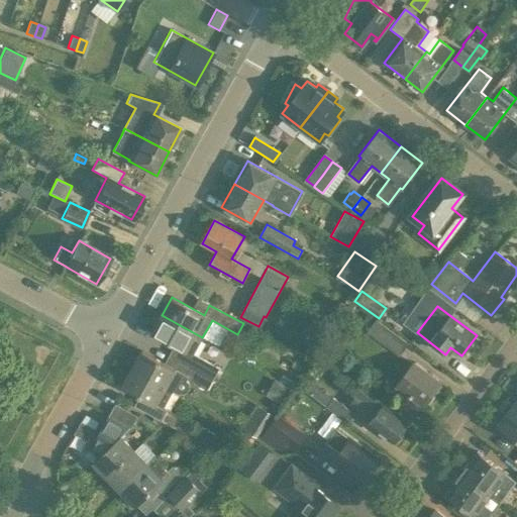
[(151,333),(175,345),(170,354),(214,380),(220,370),(197,356),(196,358),(192,355),(202,337),(162,315),(151,333)]
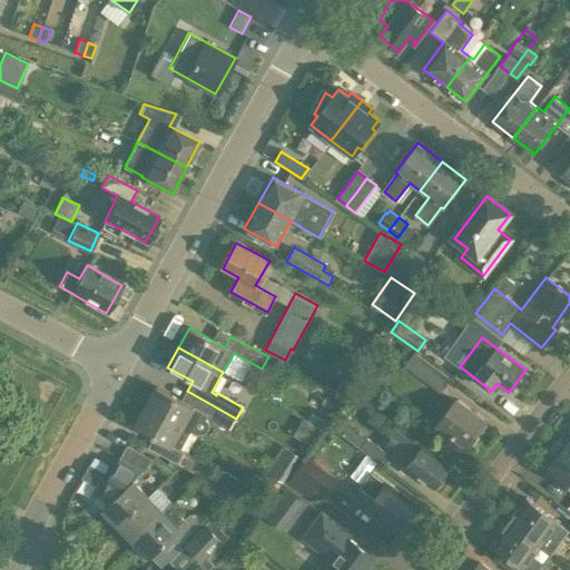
[(450,379),(428,362),(414,354),(404,366),(440,393),(450,379)]
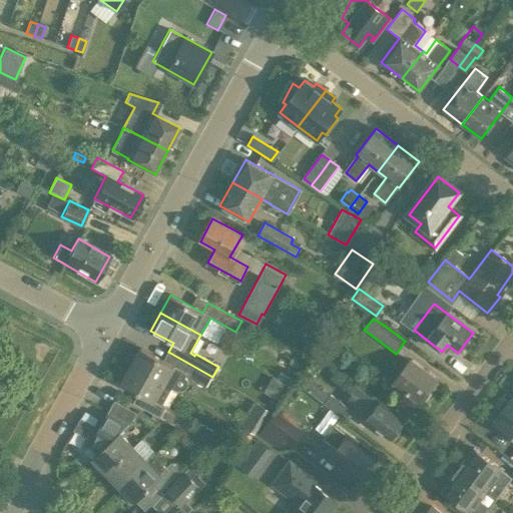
[(205,389),(212,377),(168,352),(163,361),(141,348),(131,366),(164,385),(169,387),(170,386),(174,386),(178,384),(180,381),(180,376),(177,373),(178,371),(186,376),(185,378),(205,389)]
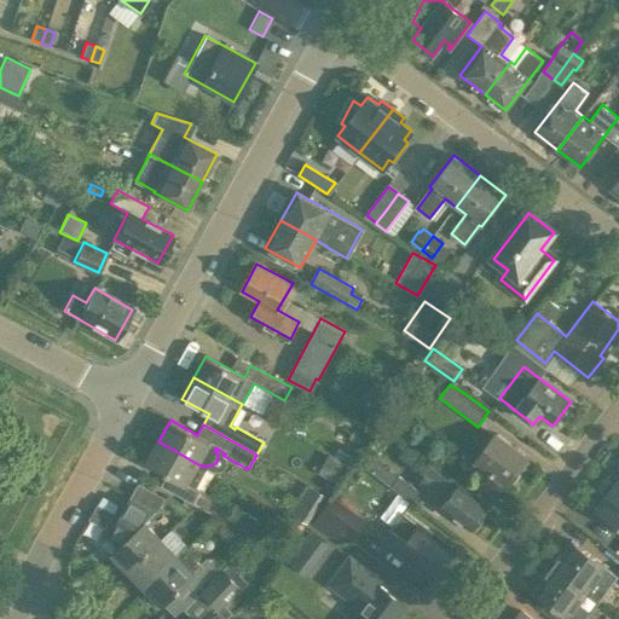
[(528,458),(496,433),(475,461),(508,486),(528,458)]
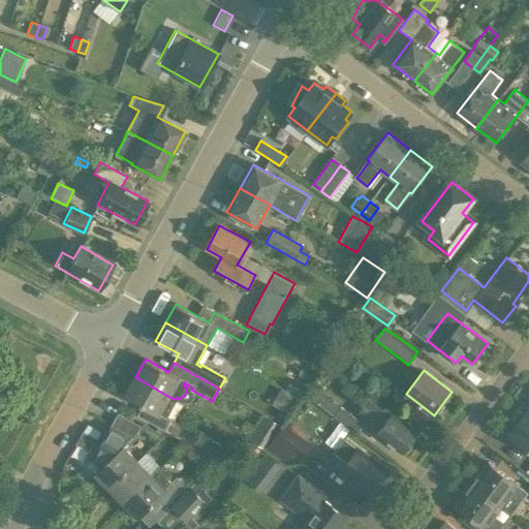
[(159,415),(153,425),(197,449),(204,439),(192,433),(193,432),(160,413),(169,397),(135,377),(124,397),(159,415)]
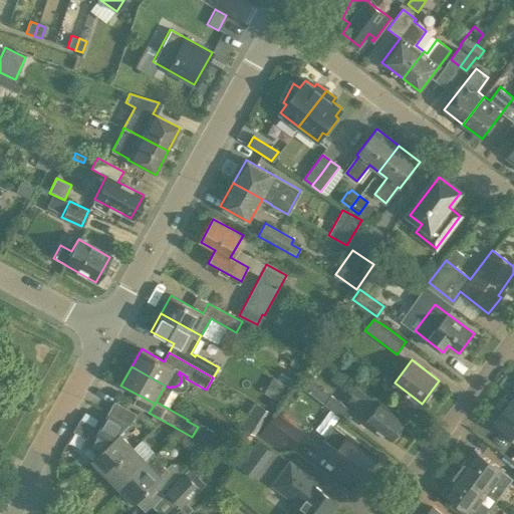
[(288,386),(292,379),(287,376),(281,372),(277,378),(283,381),(288,386)]
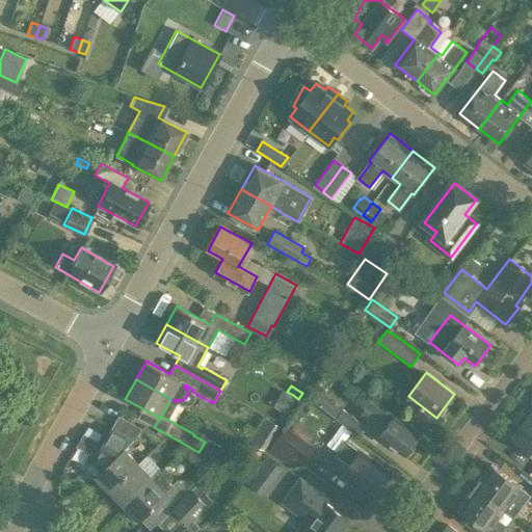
[(311,386),(302,396),(353,432),(361,422),(311,386)]
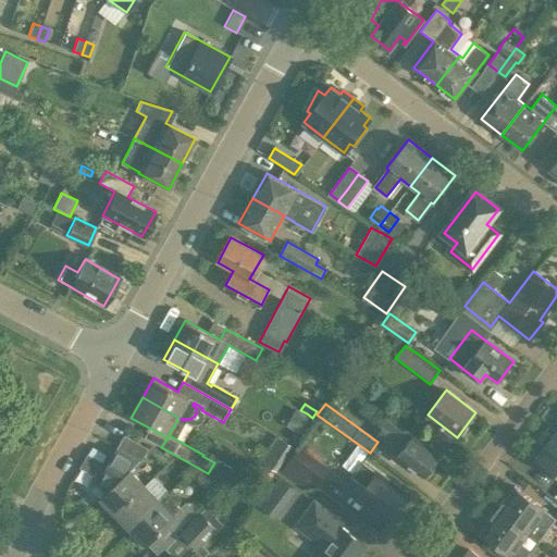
[(390,417),(376,436),(399,453),(396,457),(424,478),(442,455),(390,417)]
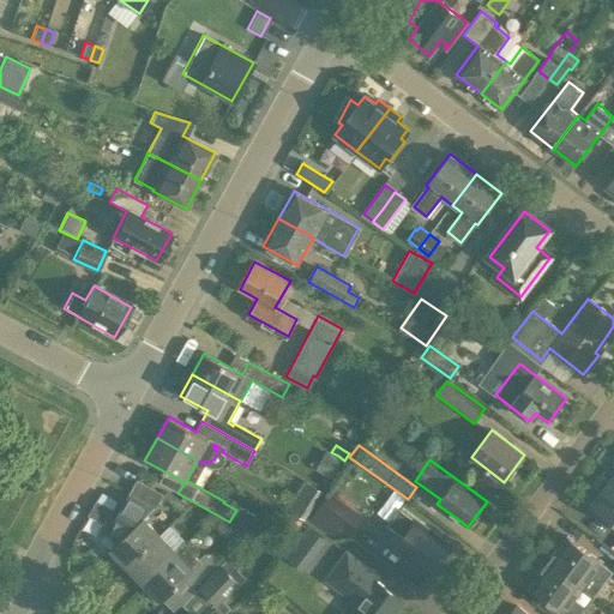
[(613,476),(593,505),(607,516),(602,521),(613,528),(613,476)]
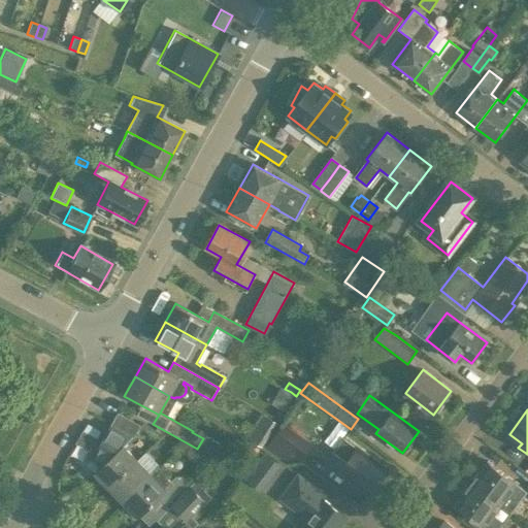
[(118,413),(110,425),(133,437),(140,425),(118,413)]
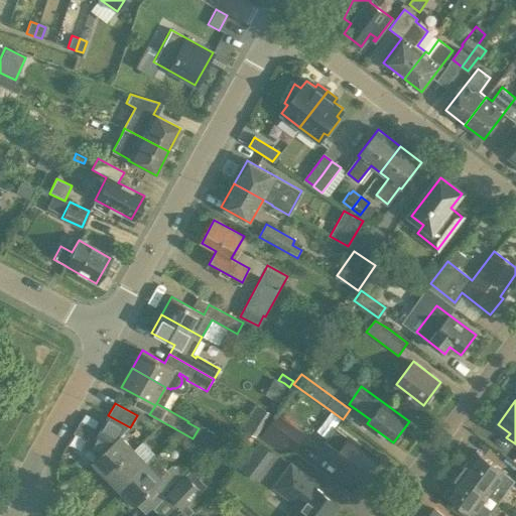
[(271,412),(257,403),(242,427),(255,436),(271,412)]
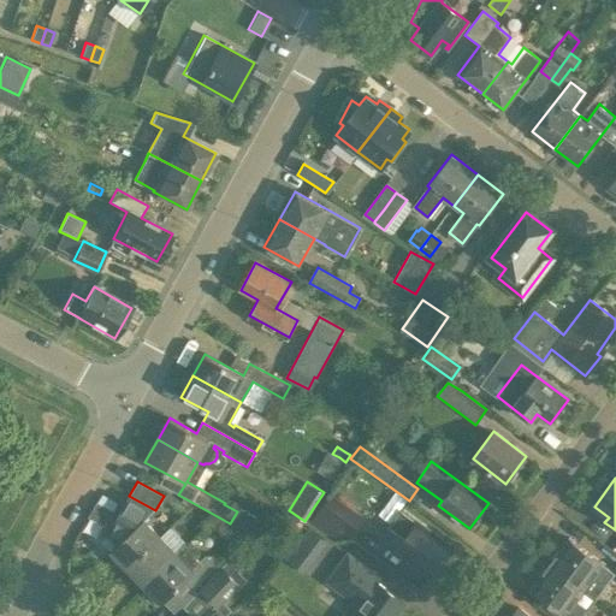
[(350,535),(363,519),(327,491),(311,520),(335,538),(342,529),(350,535)]
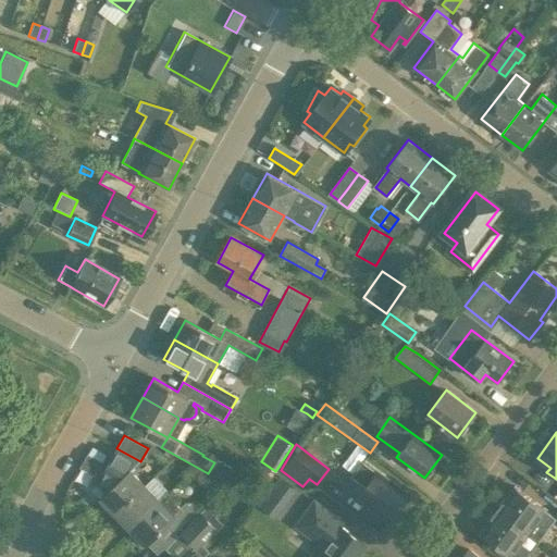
[(100,498),(116,515),(146,486),(134,473),(140,461),(116,448),(96,484),(106,493),(100,498)]
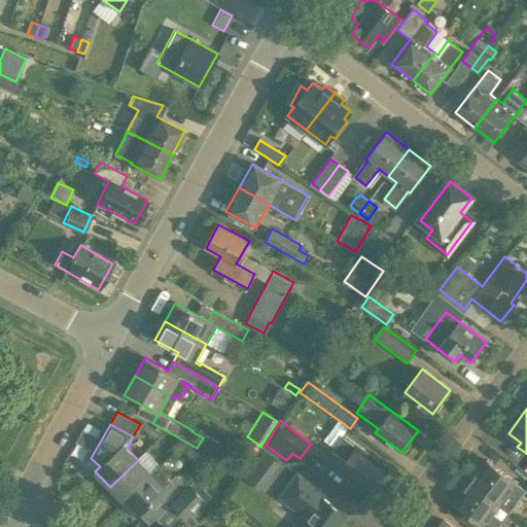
[(375,489),(379,484),(378,481),(386,468),(344,437),(332,452),(346,461),(340,469),(370,492),(372,489),(375,489)]
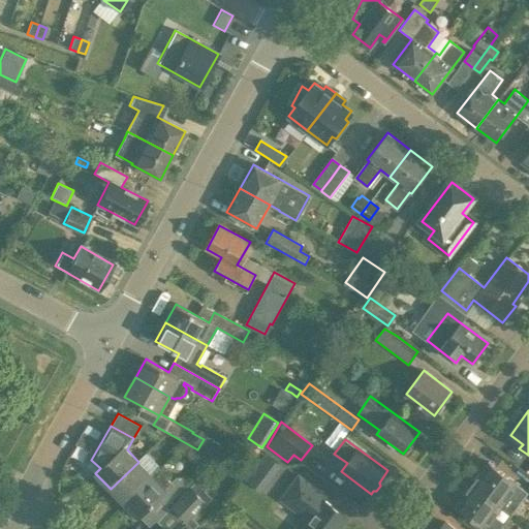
[(147,454),(138,462),(111,489),(124,502),(152,475),(159,467),(147,454)]
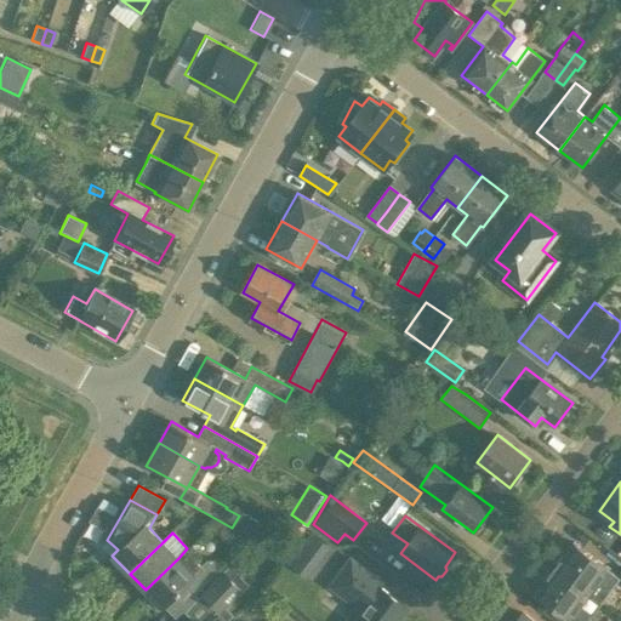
[(602,603),(610,591),(620,579),(608,569),(609,568),(575,542),(567,554),(563,554),(557,562),(558,567),(556,569),(602,603)]
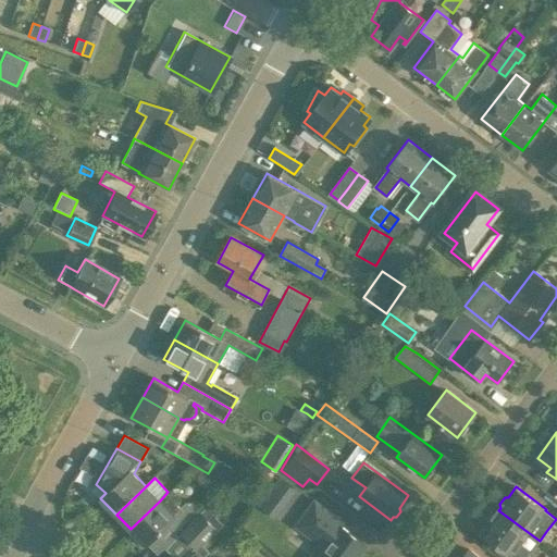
[(168,492),(160,500),(131,529),(147,546),(162,531),(170,540),(192,518),(183,509),(182,510),(176,505),(178,503),(168,492)]
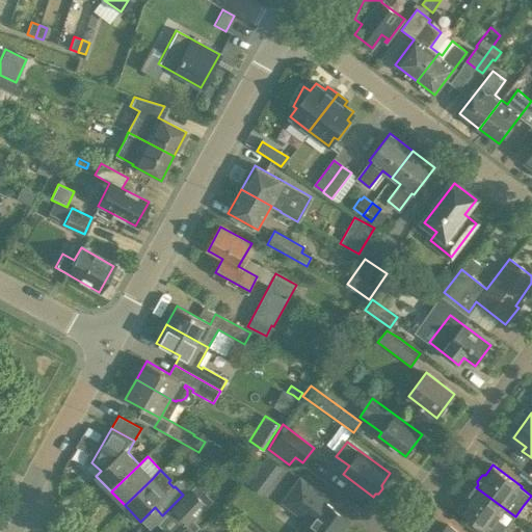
[(257,471),(248,483),(262,494),(271,481),(257,471)]
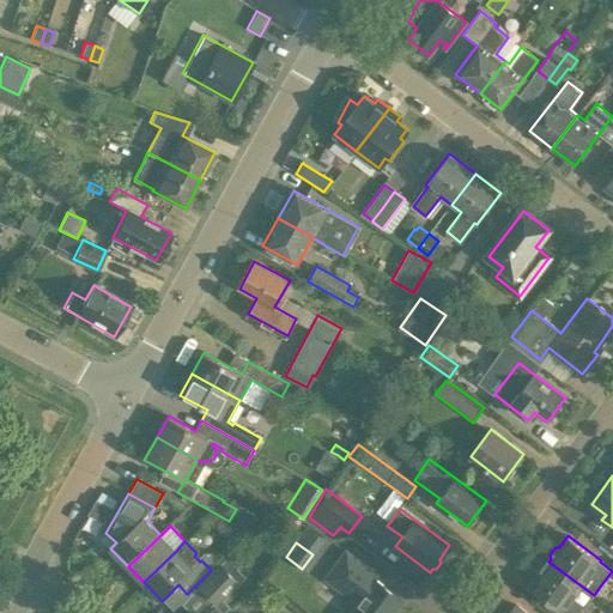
[(344,612),(389,612),(401,599),(374,578),(376,576),(346,553),(338,565),(351,575),(341,589),(354,599),(344,612)]
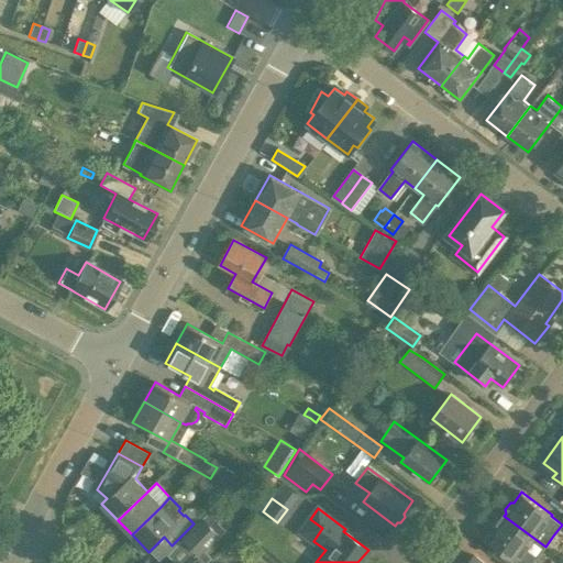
[(222,529),(208,514),(180,539),(192,551),(197,547),(200,551),(222,529)]
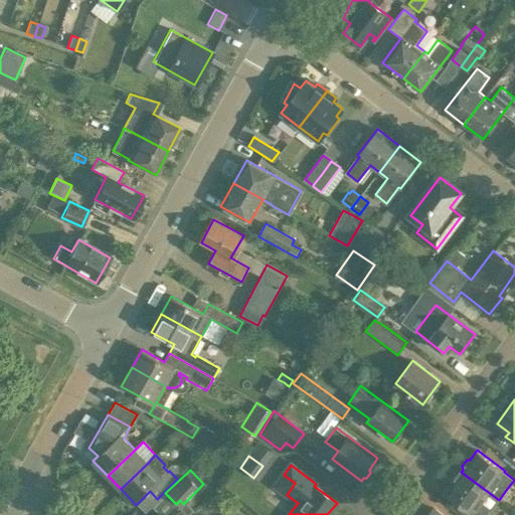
[(473,514),(487,514),(499,500),(461,472),(459,474),(456,474),(452,480),(452,484),(445,493),(473,514)]
